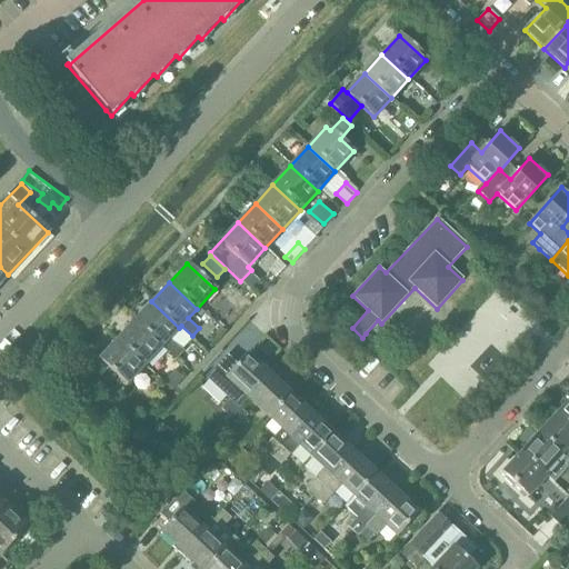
[(185,351),(170,337),(179,328),(151,301),(133,320),(161,347),(163,345),(177,358),(185,351)]
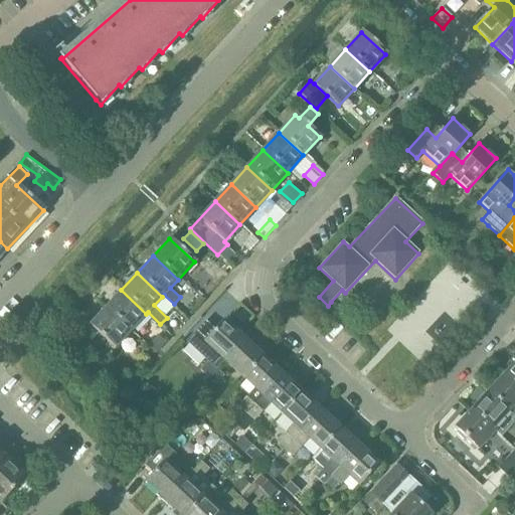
[(106,307),(130,331),(146,314),(121,290),(106,307)]
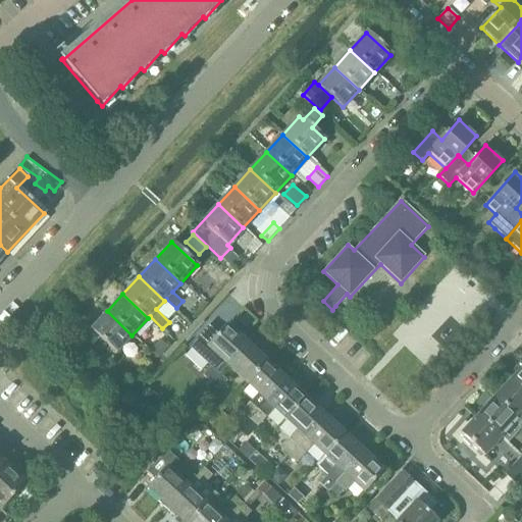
[(132,335),(107,311),(90,329),(115,353),(132,335)]
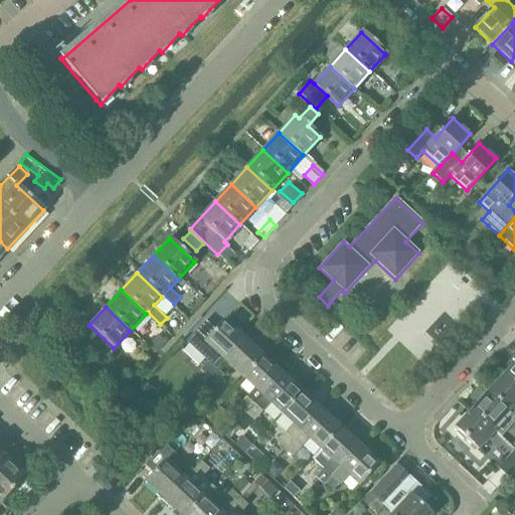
[(225,360),(246,337),(240,331),(238,333),(226,322),(216,332),(207,323),(188,343),(210,363),(202,372),(208,378),(209,377),(217,368),(225,360)]
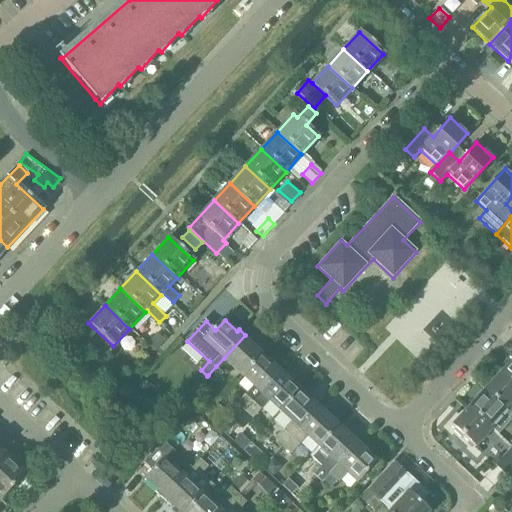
[(147,345),(154,352),(163,342),(156,335),(147,345)]
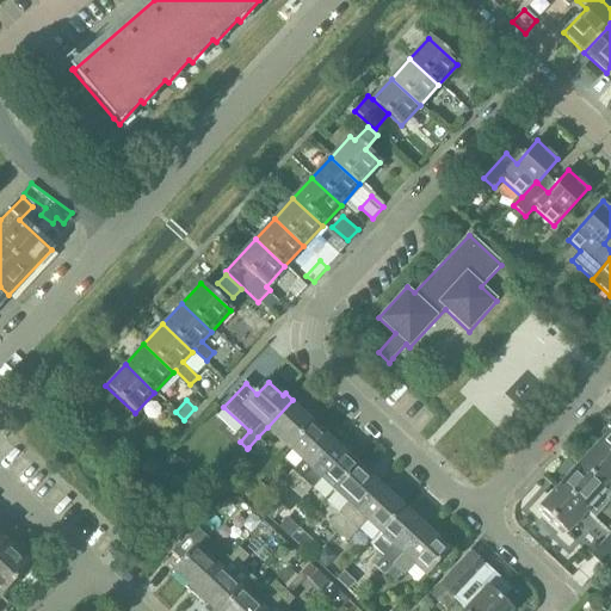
[(292,400),(267,427),(290,449),(314,424),(301,412),(302,409),(292,400)]
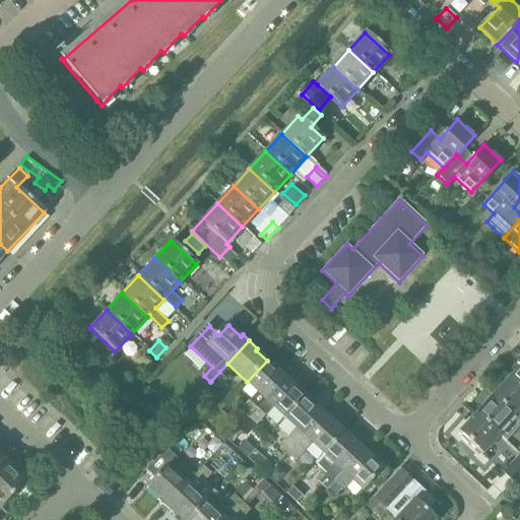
[(267,361),(247,382),(258,392),(234,418),(242,427),(245,424),(244,423),(248,418),(287,376),(281,370),(279,373),(267,361)]
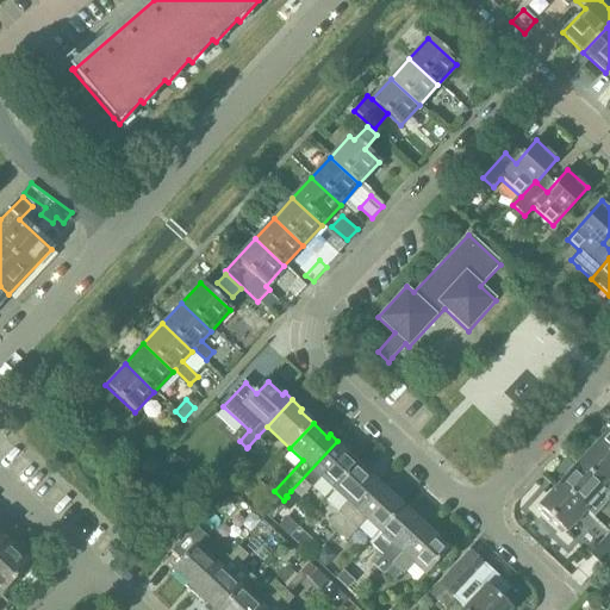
[(609,430),(599,443),(609,452),(609,430)]
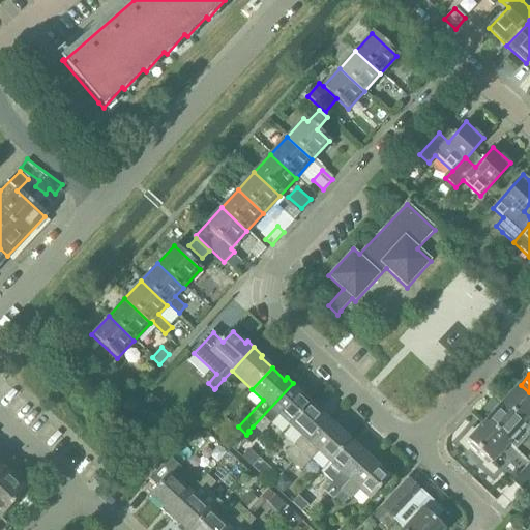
[(223,395),(232,386),(224,379),(215,388),(223,395)]
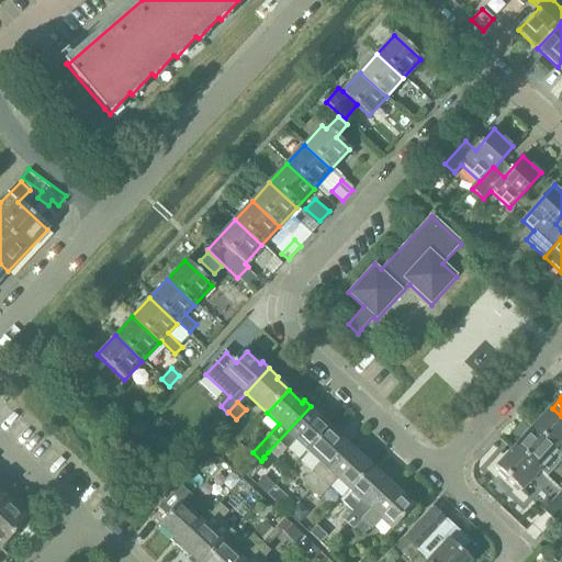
[(311,406),(268,452),(277,460),(296,439),(308,451),(330,428),(318,417),(321,415),(311,406)]
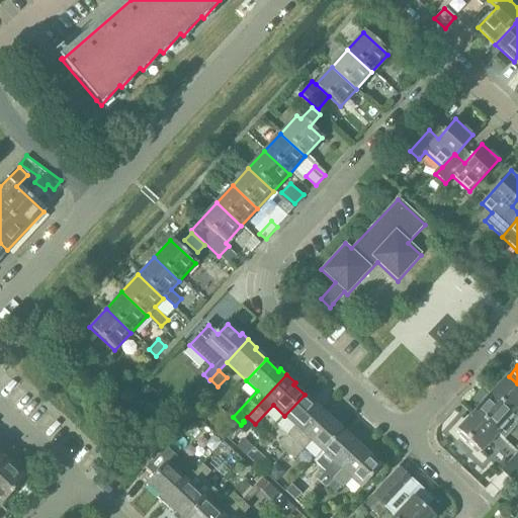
[(493,394),(514,414),(517,408),(517,383),(509,376),(493,394)]
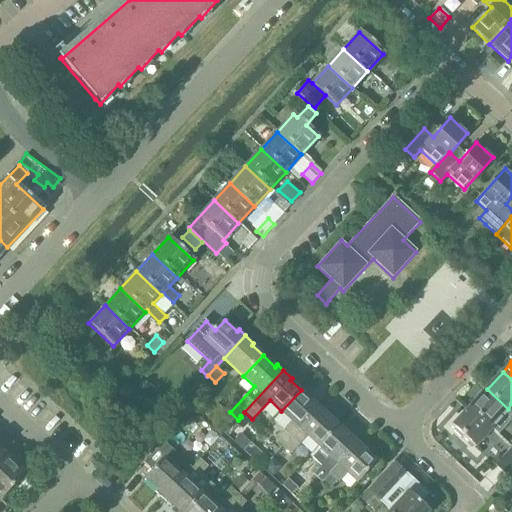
[(491,426),(494,428),(499,434),(511,419),(511,412),(508,409),(487,389),(470,407),(491,426)]
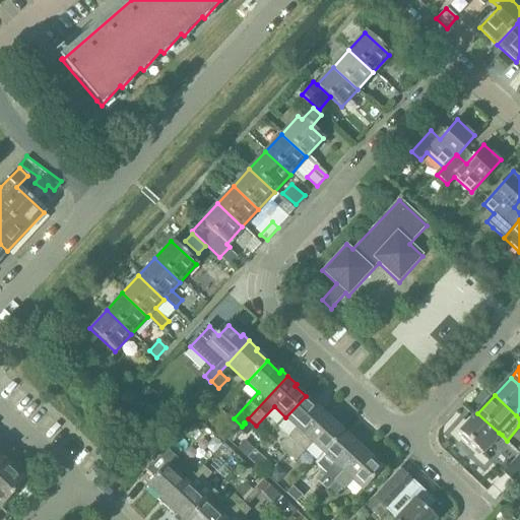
[(298,429),(280,447),(288,454),(306,436),(327,412),(321,406),(319,408),(306,396),(285,417),(298,429)]
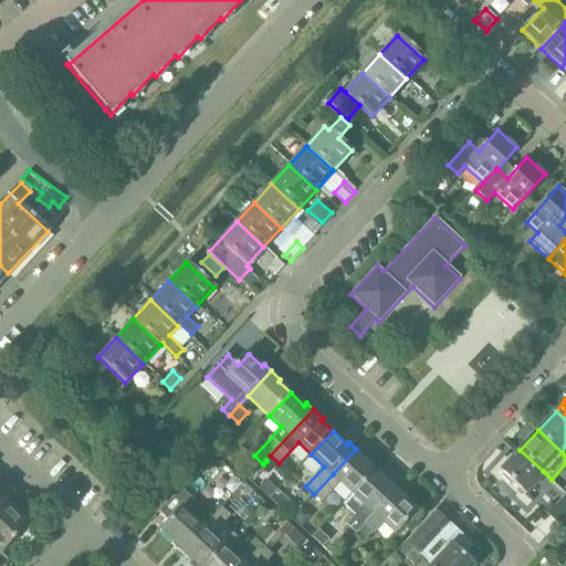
[(356,449),(333,474),(314,494),(322,502),(341,482),(353,493),(354,494),(375,471),(363,460),(365,457),(356,449)]
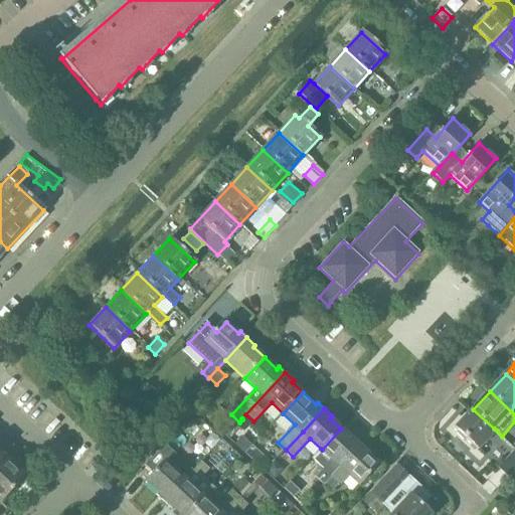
[(497,431),(494,428),(473,409),(456,428),(479,450),(497,431)]
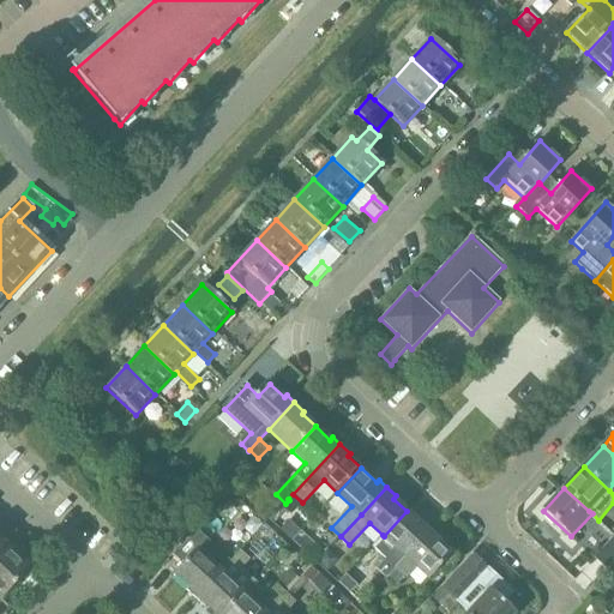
[(386,577),(431,529),(425,523),(422,524),(407,511),(384,536),(383,535),(373,546),(387,559),(378,569),(386,577)]
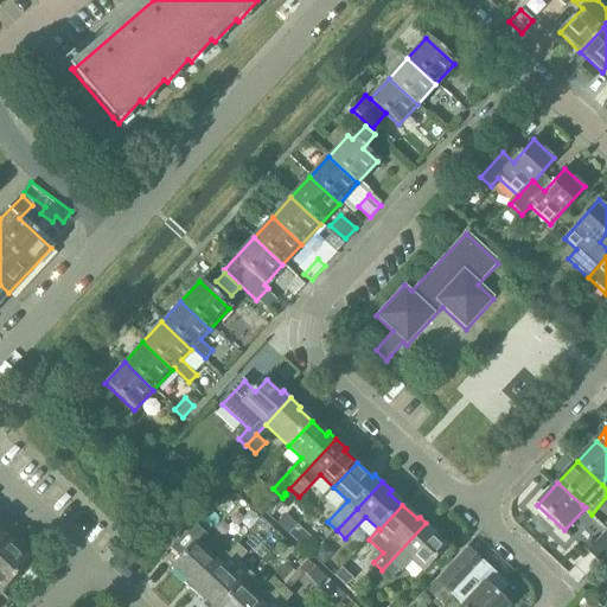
[(286,516),(279,524),(289,535),(298,526),(286,516)]
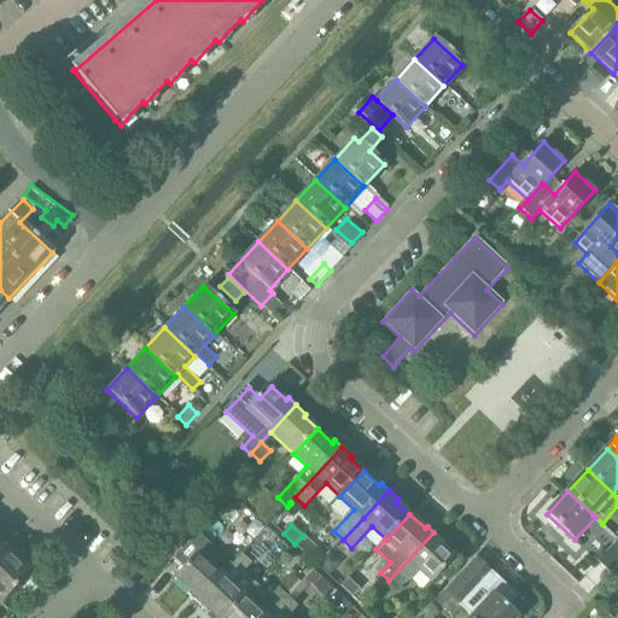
[(433,532),(389,581),(398,590),(408,579),(410,581),(420,570),(432,582),(456,557),(442,544),(444,542),(433,532)]
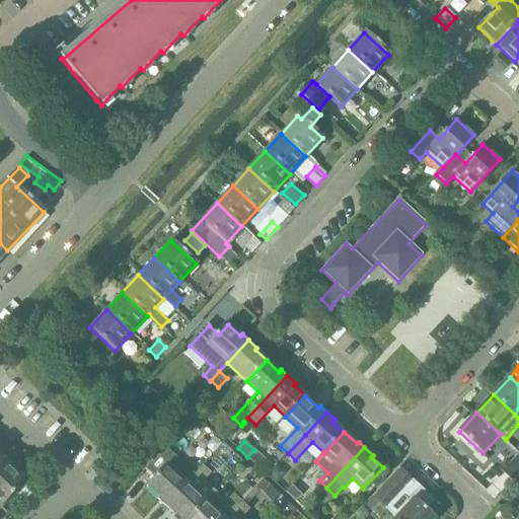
[(256,465),(264,458),(254,450),(247,457),(256,465)]
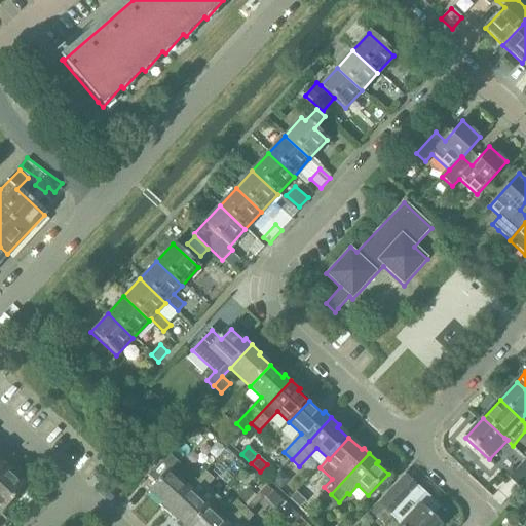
[(520,487),(525,480),(525,460),(511,478),(520,487)]
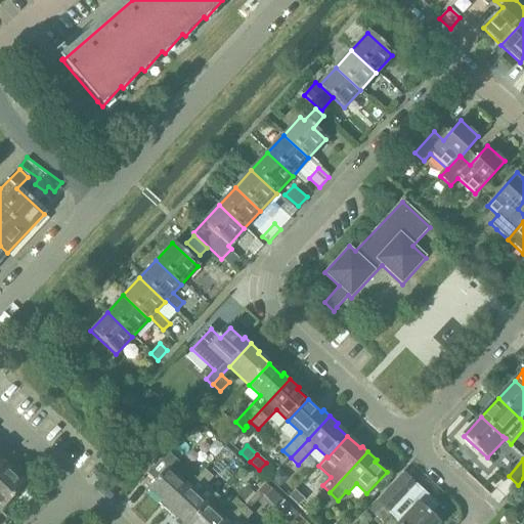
[(166,512),(206,470),(198,462),(180,480),(169,470),(148,492),(161,504),(159,506),(166,512)]
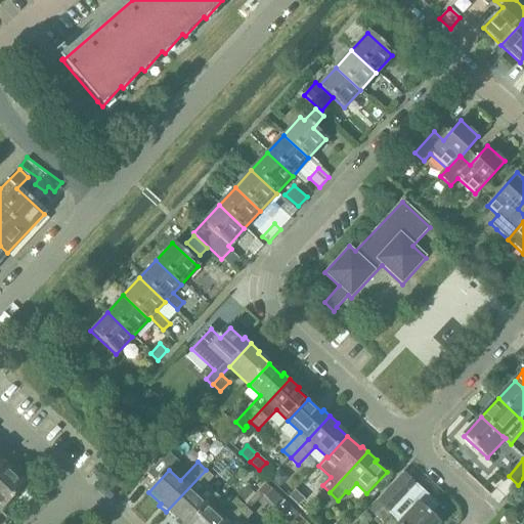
[(0,512),(0,510),(24,486),(25,484),(4,465),(0,469),(0,523),(2,523),(6,518),(0,512)]
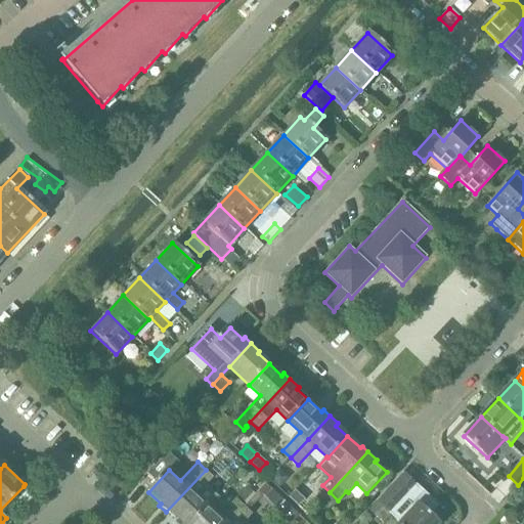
[(208,506),(197,495),(214,477),(206,470),(166,512),(174,519),(176,517),(182,523),(190,523),(208,506)]
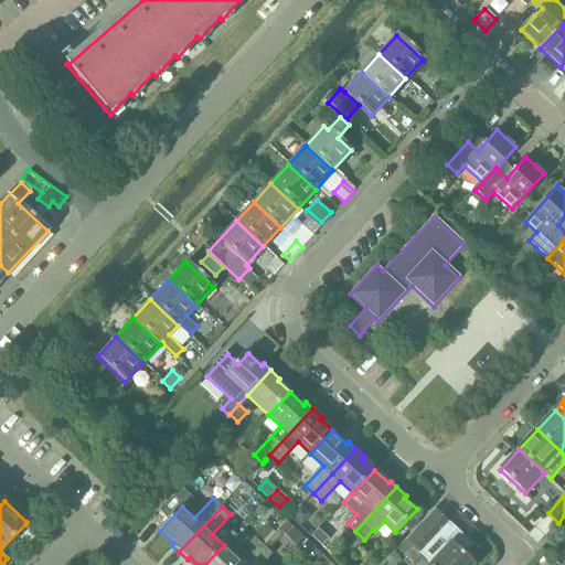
[(235,533),(224,545),(205,564),(244,564),(263,545),(255,537),(247,545),(235,533)]
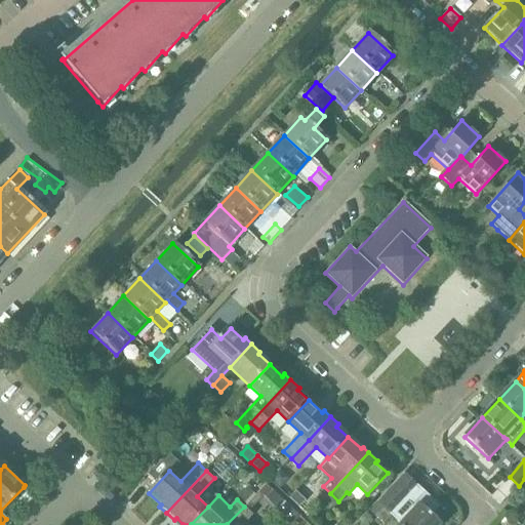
[(385,524),(398,510),(391,502),(376,517),(385,524)]
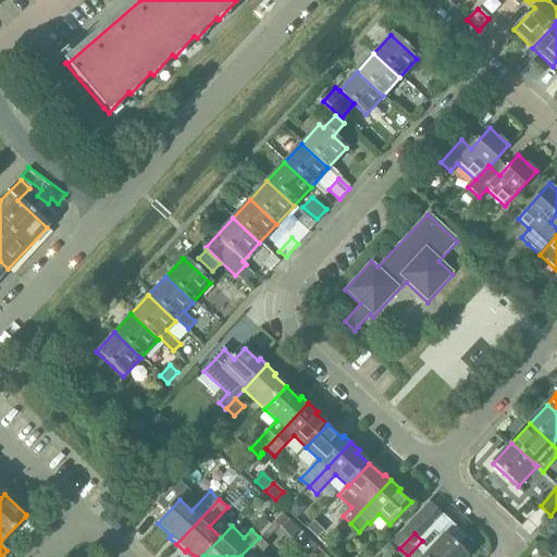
[(425,556),(467,556),(445,536),(425,556)]
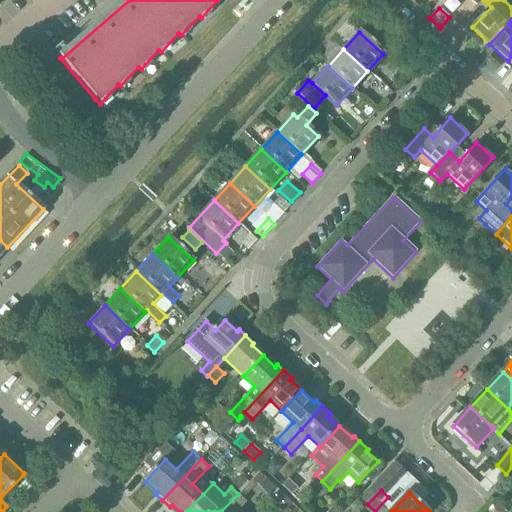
[(238,494),(221,511),(242,511),(241,510),(248,502),(238,494)]
